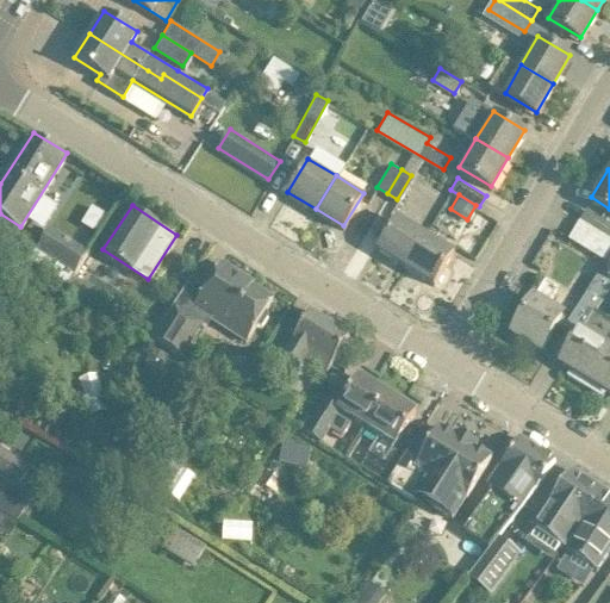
[(609,219),(586,205),(579,217),(607,234),(609,229),(609,219)]
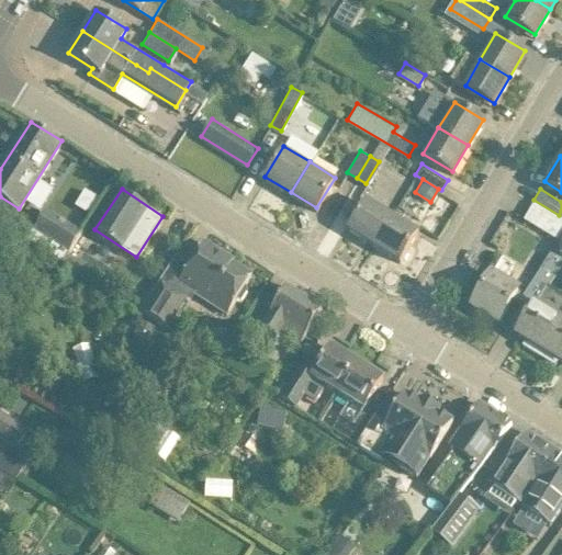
[(348,227),(373,244),(392,214),(366,199),(348,227)]
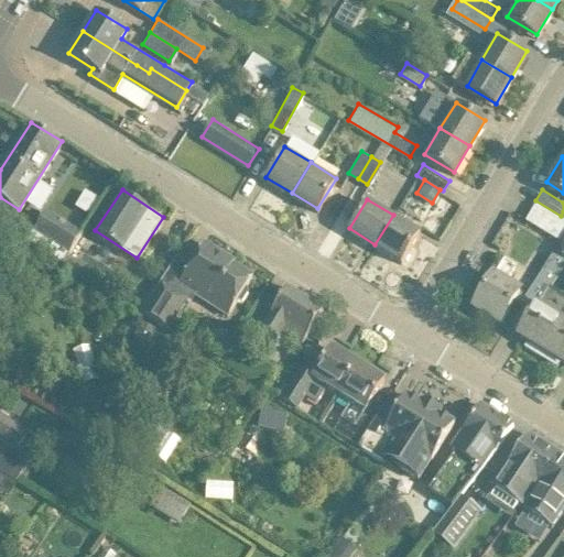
[(563,230),(563,217),(561,216),(535,200),(525,218),(560,238),(563,230)]
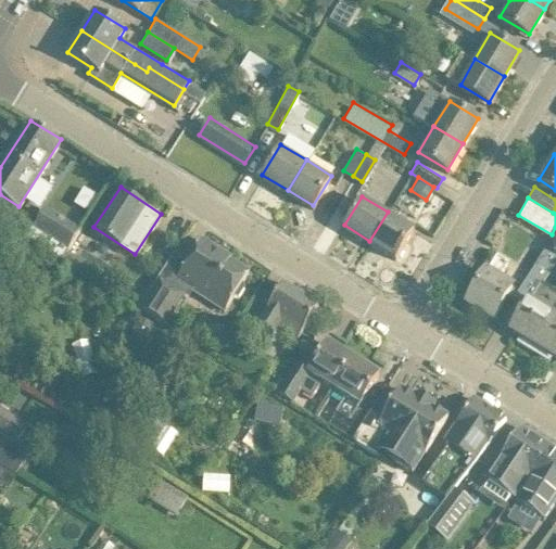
[(59,254),(64,244),(76,226),(45,205),(34,224),(34,225),(27,234),(59,254)]
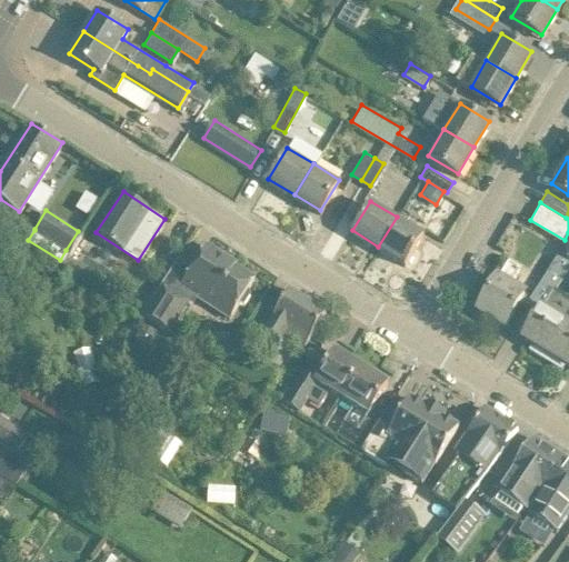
[(422,232),(397,217),(378,247),(405,262),(422,232)]
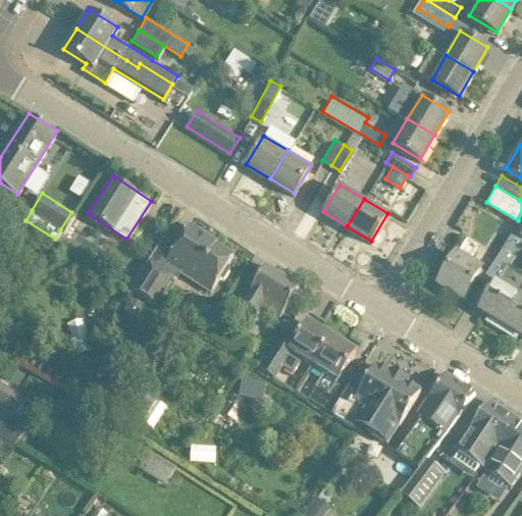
[(518,220),(509,235),(521,243),(521,213),(518,220)]
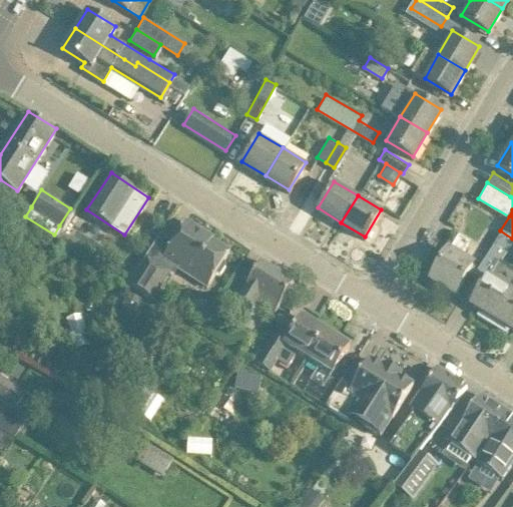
[(187,218),(163,256),(178,266),(181,261),(208,279),(205,283),(206,284),(215,271),(220,271),(225,263),(223,259),(222,258),(228,248),(202,232),(204,229),(187,218)]
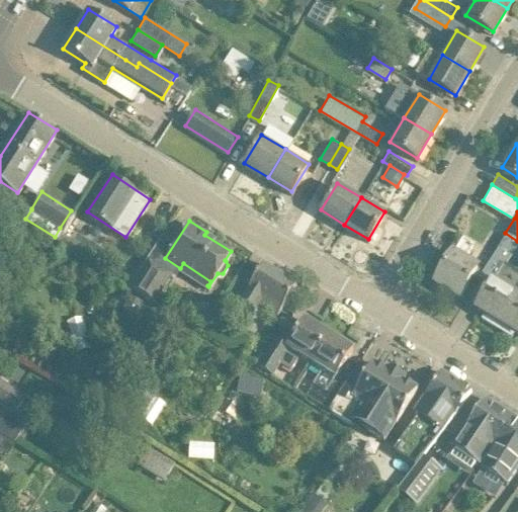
[(62,231),(58,238),(77,250),(81,243),(62,231)]
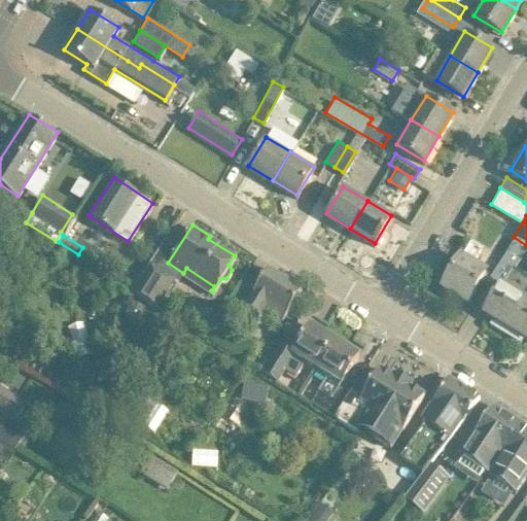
[(443,285),(467,300),(486,269),(472,262),(482,245),(470,239),(461,254),(460,254),(443,285)]
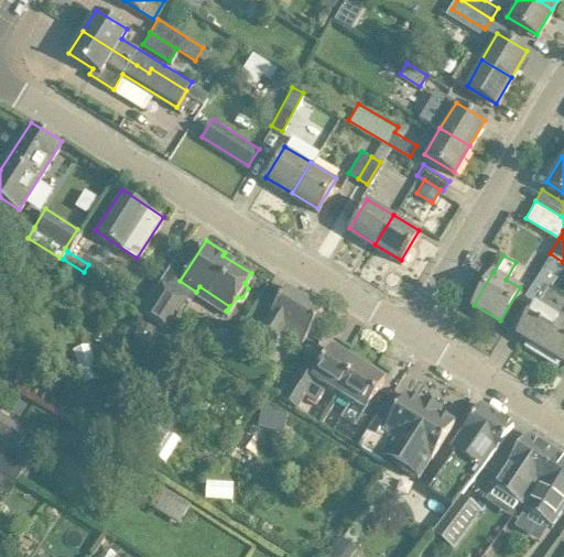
[(186,295),(160,279),(141,308),(167,325),(186,295)]
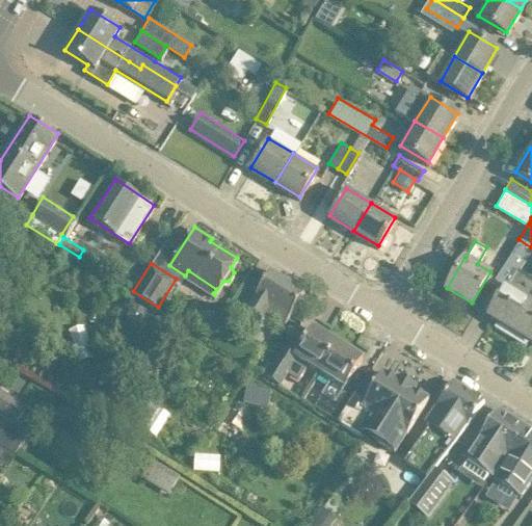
[(285,322),(304,288),(270,267),(266,274),(255,294),(256,294),(244,313),(259,321),(265,311),(285,322)]
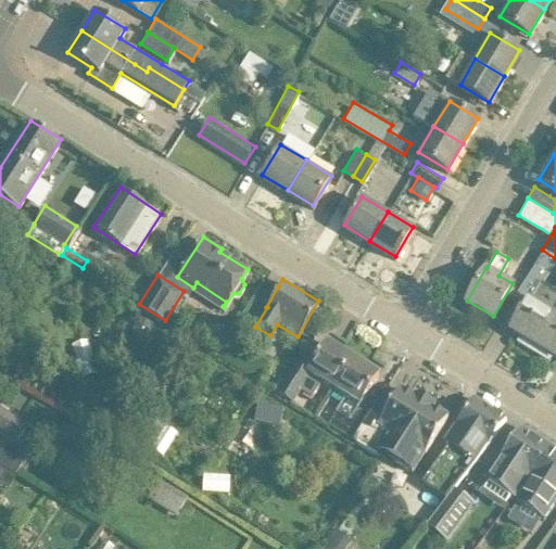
[(555,290),(540,279),(510,327),(520,333),(517,339),(533,348),(555,313),(555,310),(555,290)]
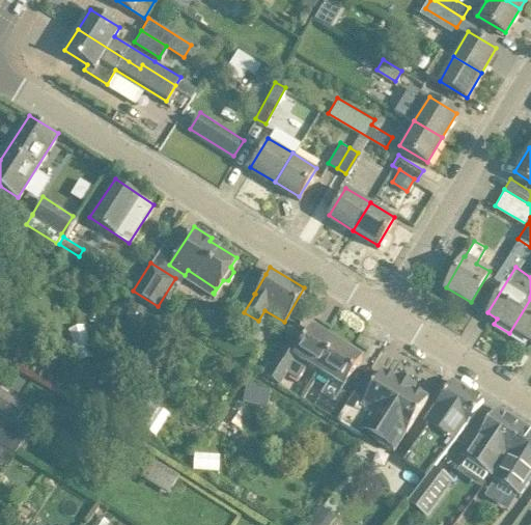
[(527,337),(530,339),(530,300),(530,299),(509,333),(524,342),(527,337)]
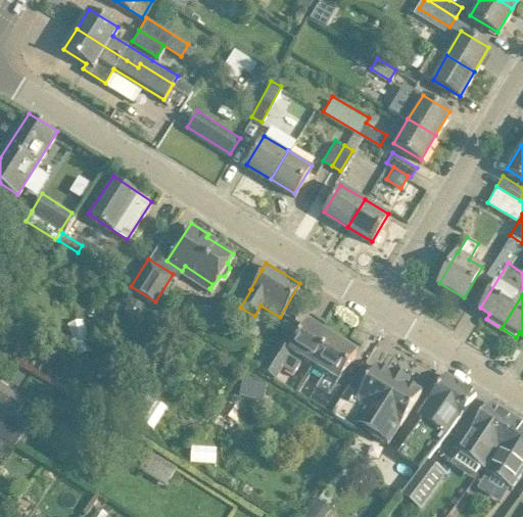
[(123,310),(123,313),(123,315),(123,317),(124,319),(126,320),(127,322),(129,323),(131,324),(133,324),(135,324),(137,324),(139,323),(141,322),(142,320),(144,319),(145,317),(145,315),(145,313),(145,311),(145,308),(144,306),(142,304),(140,302),(138,301),(136,300),(134,300),(132,301),(130,301),(128,302),(126,304),(125,306),(123,308),(123,310)]
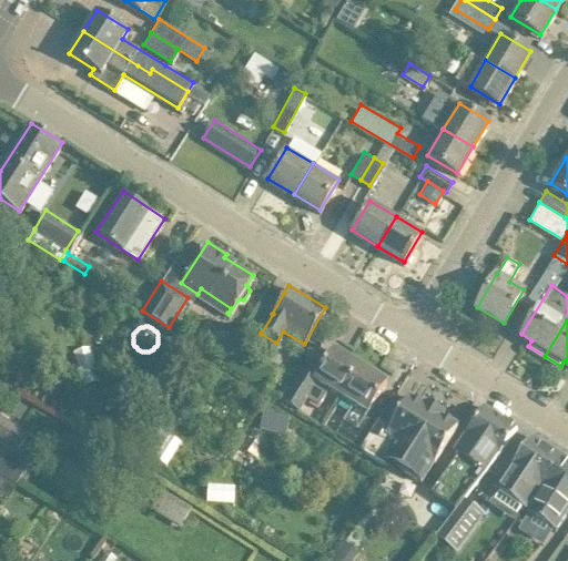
[(287,387),(281,398),(296,408),(304,396),(317,404),(327,387),(340,395),(361,363),(334,347),(317,374),(305,367),(291,389),(287,387)]
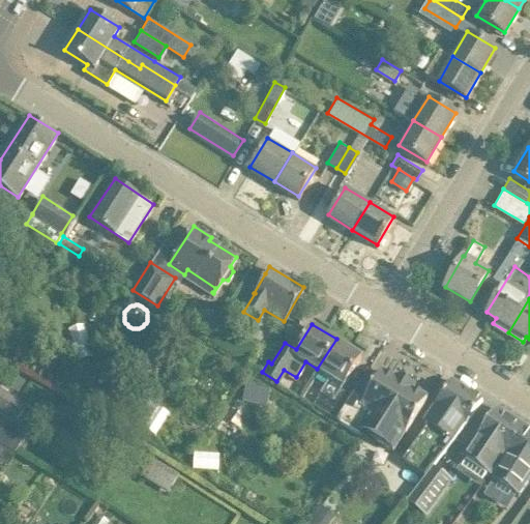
[(329,376),(314,401),(327,409),(337,416),(351,395),(340,388),(361,354),(336,339),(317,369),(329,376)]
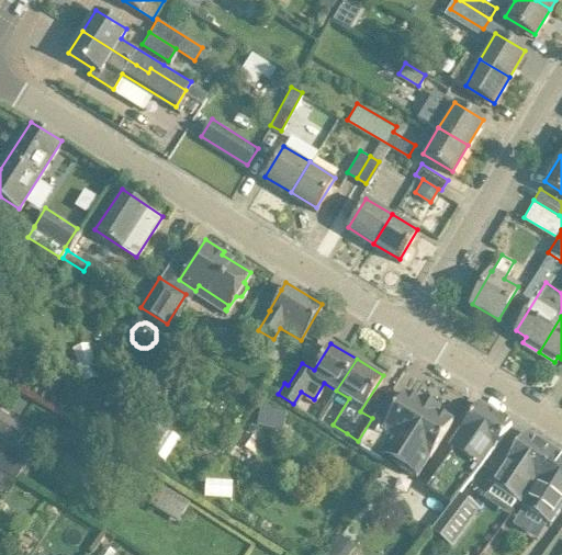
[(372,418),(358,441),(373,451),(381,455),(384,454),(406,467),(389,497),(400,503),(418,474),(452,419),(437,409),(439,406),(438,405),(436,407),(423,398),(424,396),(423,395),(420,399),(405,389),(393,408),(382,401),(372,418)]
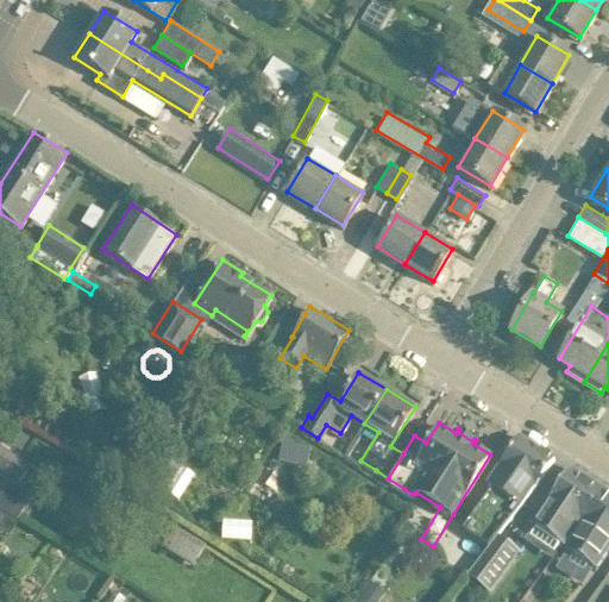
[(519,433),(515,440),(500,464),(501,464),(489,482),(494,486),(464,527),(488,544),(496,533),(502,525),(514,510),(520,502),(522,503),(535,486),(554,456),(519,433)]
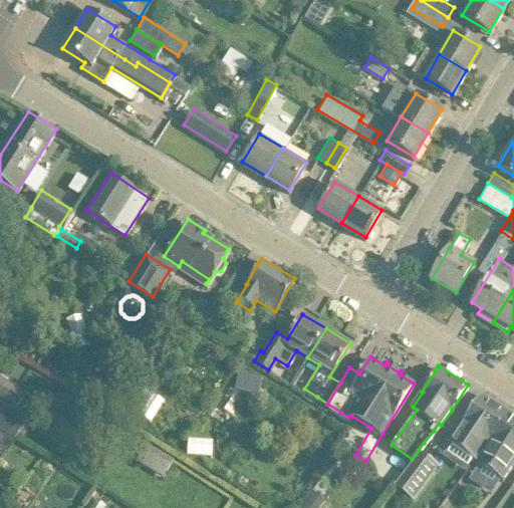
[(0,398),(13,407),(24,391),(0,374),(0,398)]
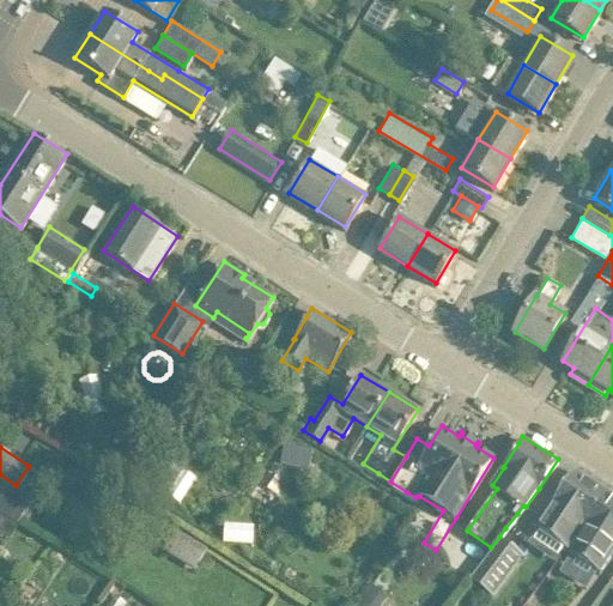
[(170,449),(152,478),(169,488),(187,459),(170,449)]
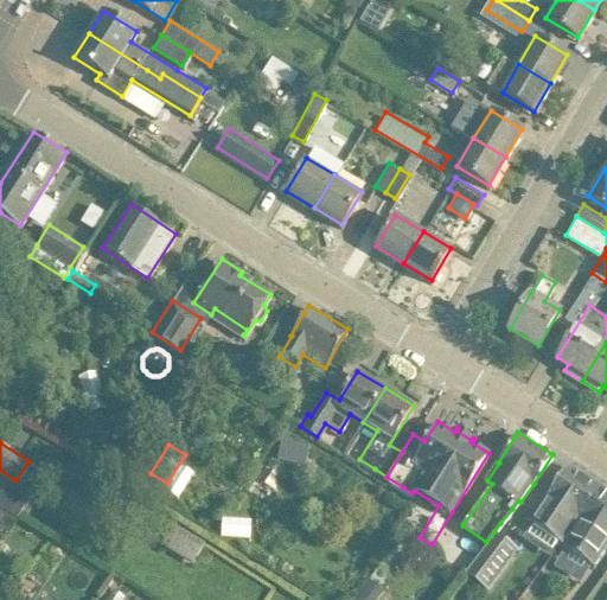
[(580,517),(601,484),(569,464),(530,521),(560,541),(577,516),(580,517)]
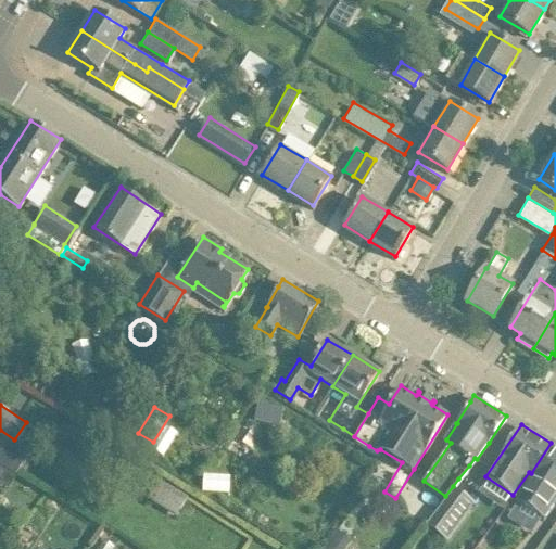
[(0,441),(0,455),(19,468),(25,457),(0,441)]
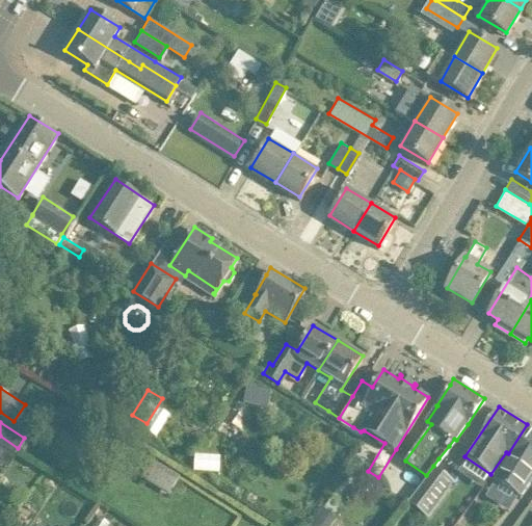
[(531,427),(527,424),(508,453),(493,478),(520,495),(531,474),(531,427)]
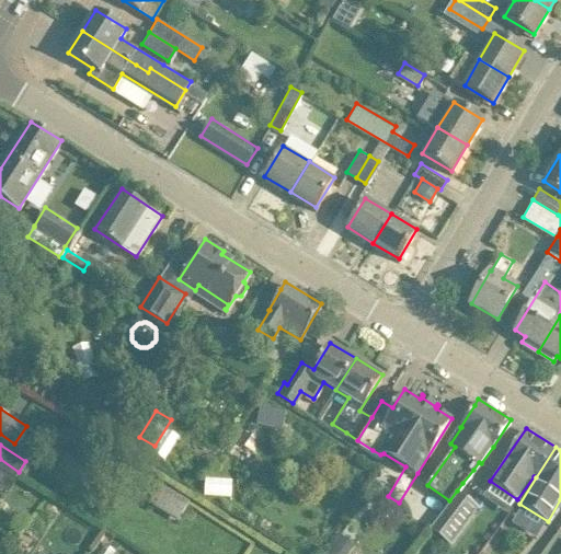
[(156,479),(144,498),(178,519),(190,499),(156,479)]
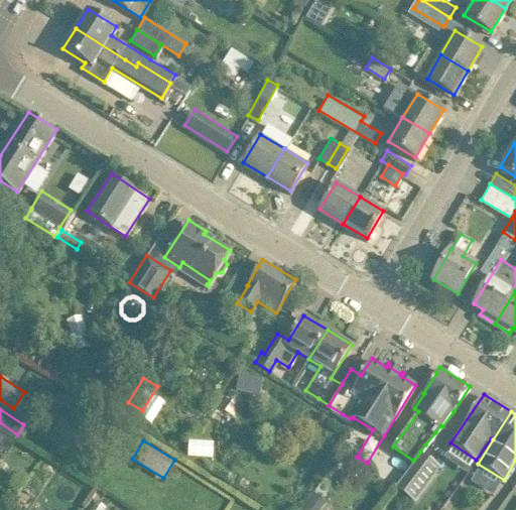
[(420,452),(413,461),(396,484),(412,496),(436,464),(420,452)]
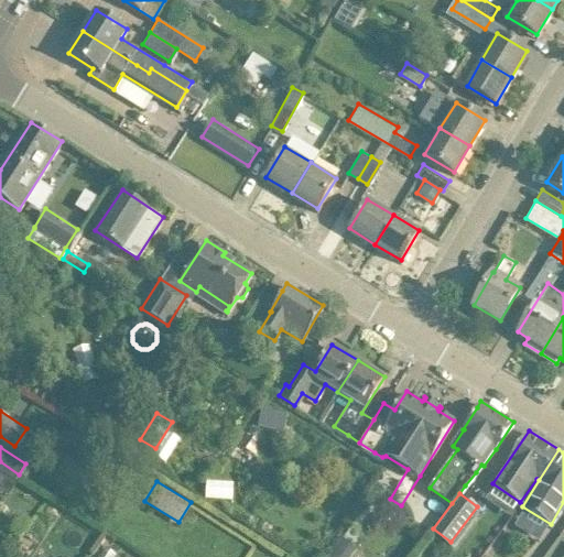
[(338,533),(322,556),(348,556),(357,545),(338,533)]
